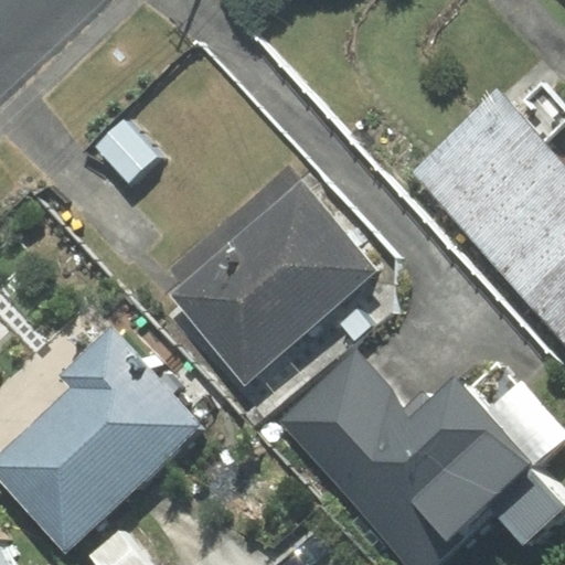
[(513,109),(498,94),(412,172),(523,294),(564,255),(564,169),(541,142),(564,119),(564,109),(541,84),(513,109)]
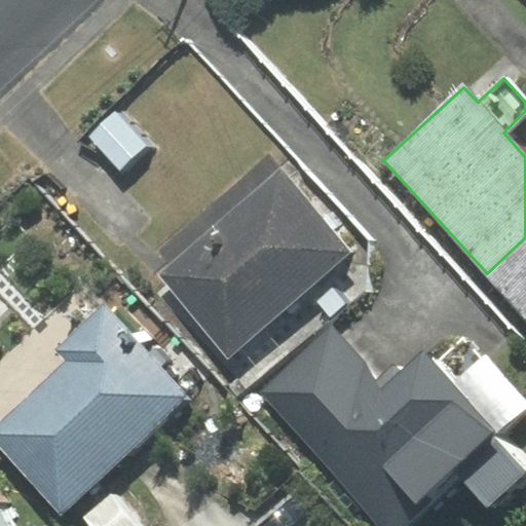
[(120,117),(94,142),(123,175),(151,150),(120,117)]
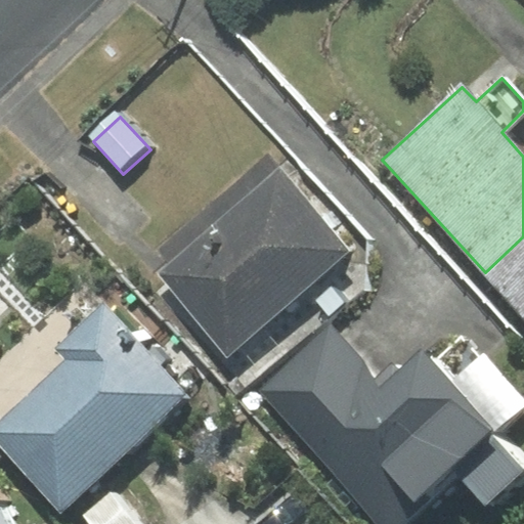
[(227,355),(350,251),(278,168),(156,271),(227,355)]
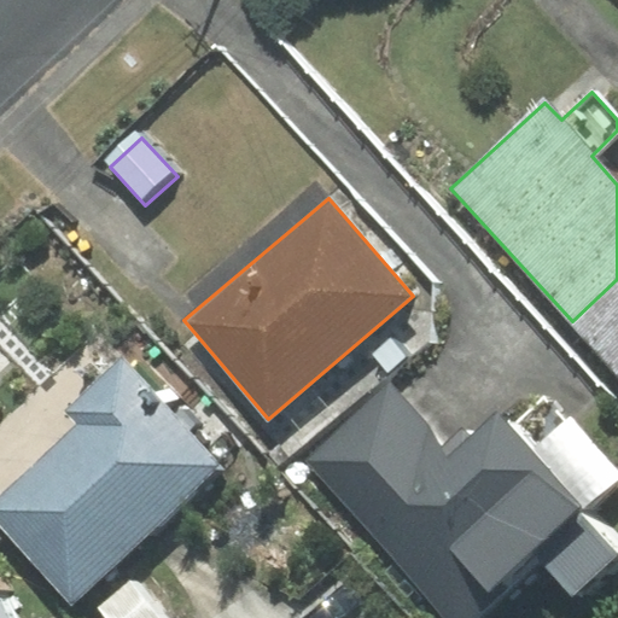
[(617,279),(572,321),(617,372),(617,279)]
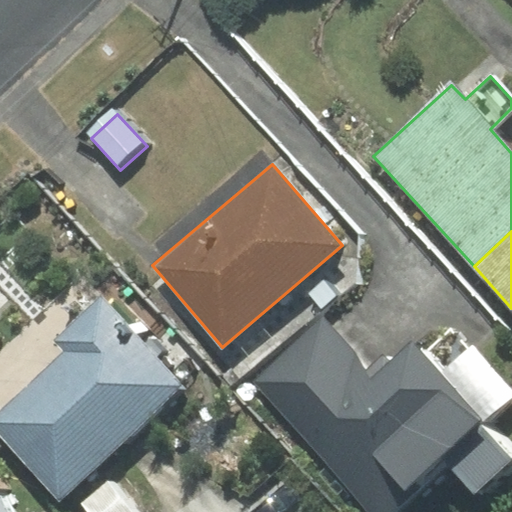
[(66,351),(0,412),(0,436),(60,501),(186,385),(103,297),(56,340),(66,351)]
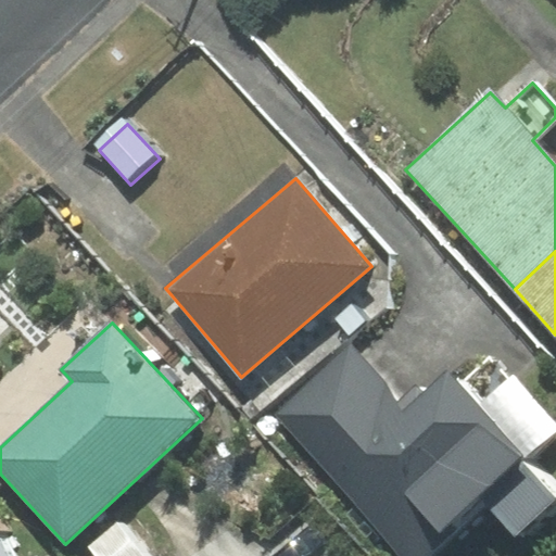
[(274,413),(402,555),(427,555),(484,505),(515,539),(555,502),(555,492),(523,456),(555,428),(491,356),(459,383),(446,369),(407,405),(352,343),(274,413)]
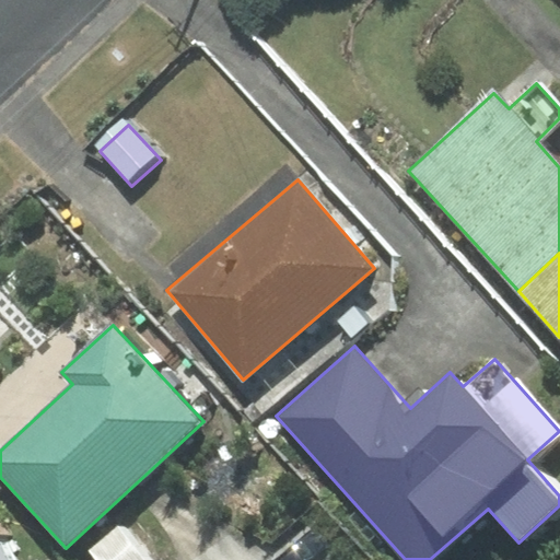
[(148,559),(118,525),(89,550),(96,559),(148,559)]
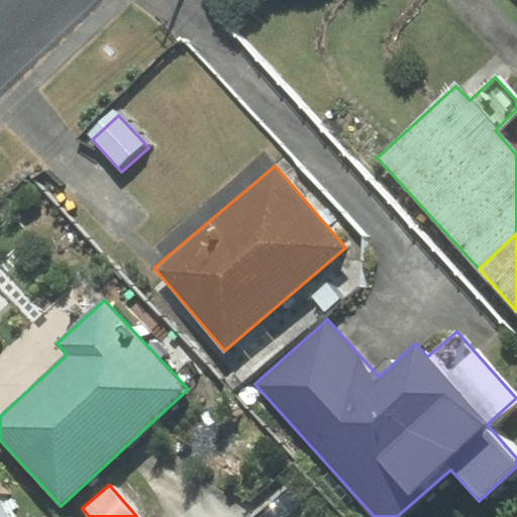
[(0,516),(9,516),(0,498),(0,516)]
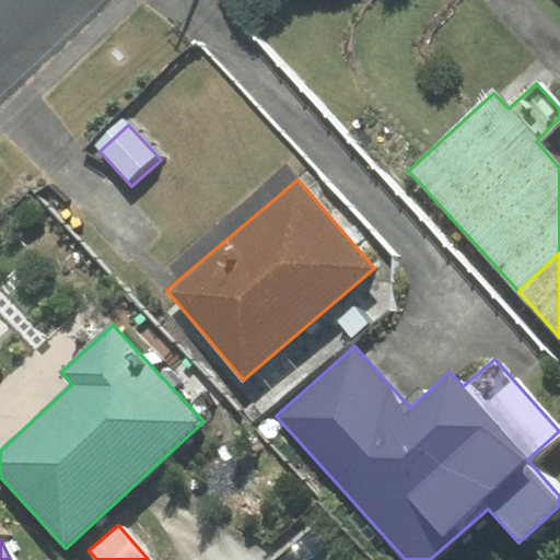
All buildings are outlined.
